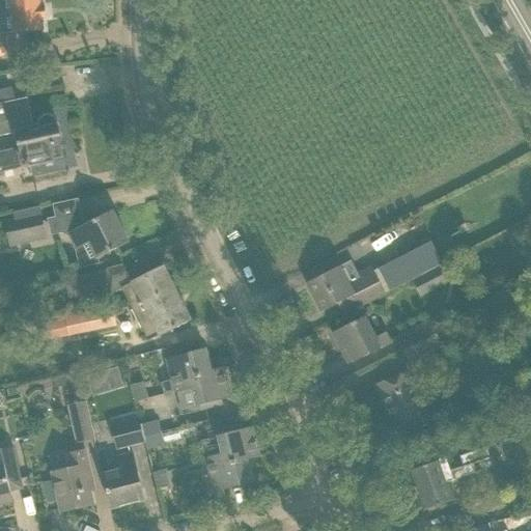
[(43,30),(42,18),(45,18),(45,7),(40,7),(38,0),(1,0),(5,34),(43,30)]
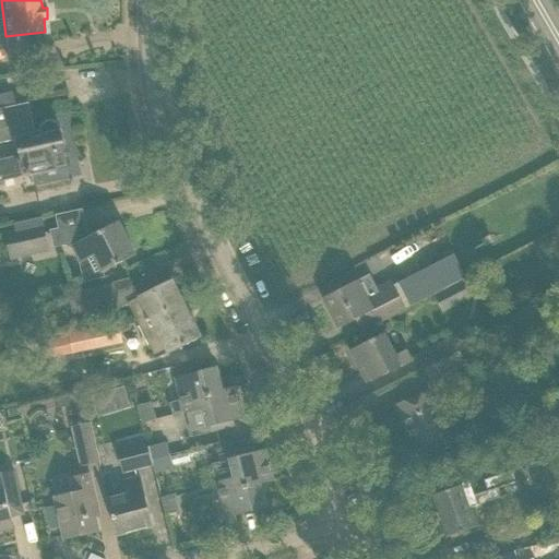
[(35,135),(28,104),(15,106),(14,99),(9,100),(8,94),(0,95),(0,143),(15,141),(19,157),(0,162),(0,179),(31,173),(31,175),(34,175),(55,169),(55,167),(68,165),(61,131),(59,126),(55,121),(49,120),(44,122),(40,127),(39,133),(40,134),(35,135)]
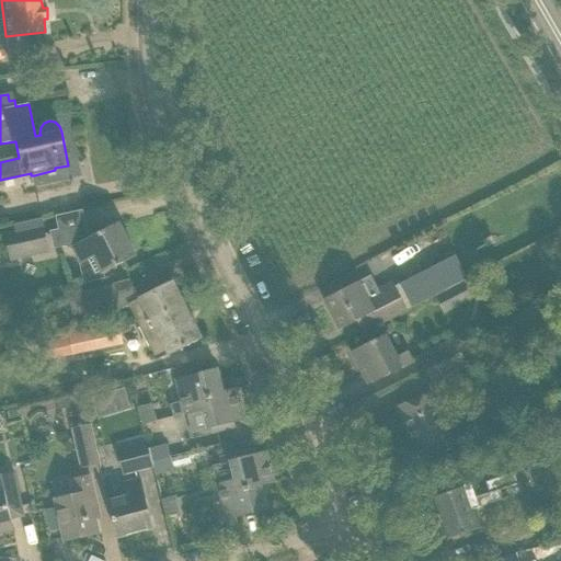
[(48,251),(43,226),(42,219),(13,225),(14,230),(3,232),(10,260),(48,251)]
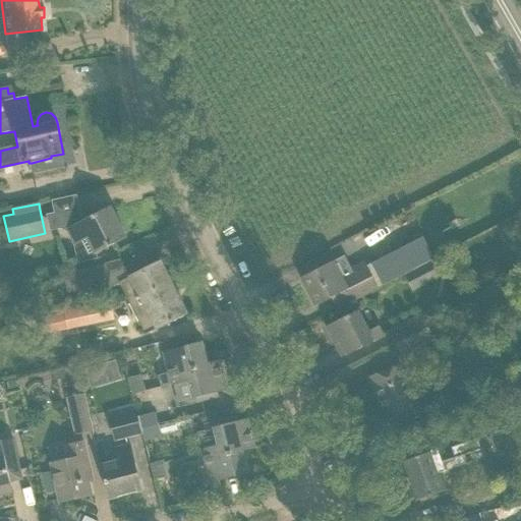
[(54,214),(47,216),(50,230),(62,227),(66,229),(72,240),(74,244),(88,238),(96,253),(108,247),(125,238),(109,207),(82,220),(78,213),(65,216),(64,212),(54,214)]
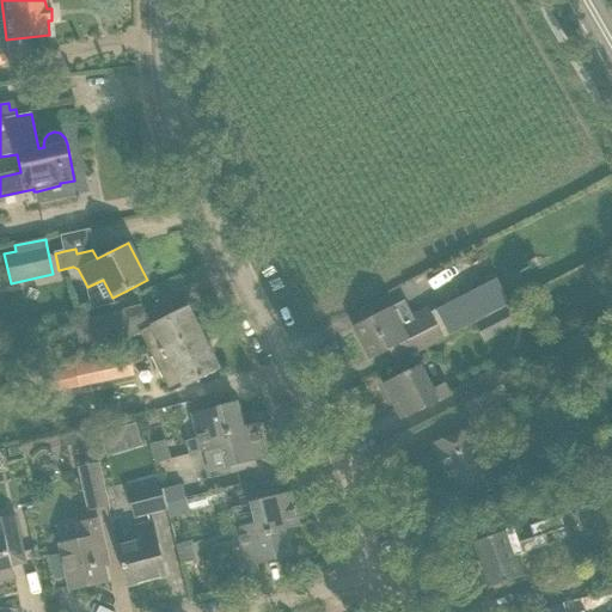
[(374,316),(353,326),(369,360),(405,341),(412,354),(434,343),(442,338),(448,335),(442,319),(435,323),(430,312),(428,307),(412,316),(404,300),(392,306),(374,316)]
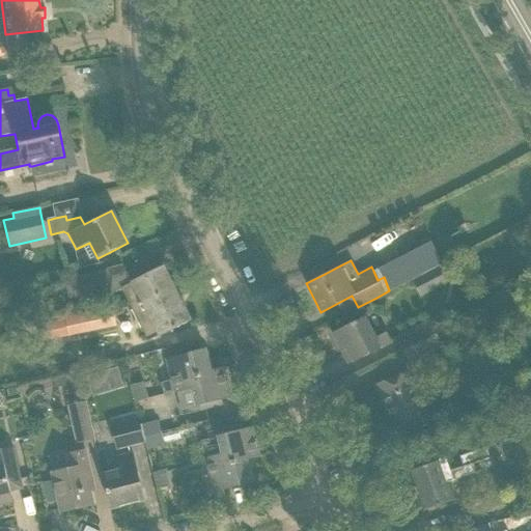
[(120,289),(128,303),(133,301),(134,302),(148,295),(150,299),(173,286),(163,266),(131,282),(122,263),(71,276),(72,285),(65,286),(67,300),(75,299),(76,305),(113,298),(112,294),(120,289)]
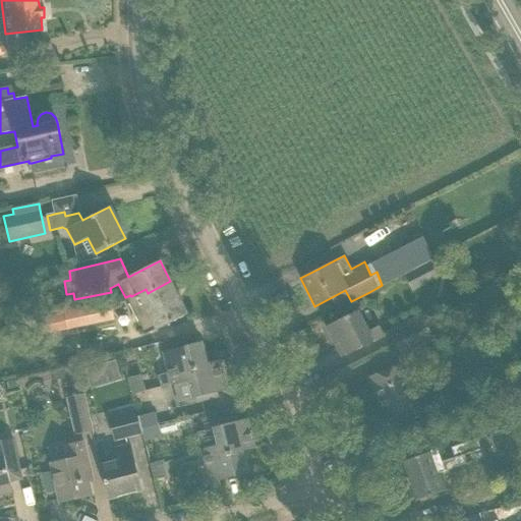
[(130,295),(125,297),(145,335),(156,330),(168,323),(186,313),(170,281),(148,293),(146,289),(131,296),(130,295)]
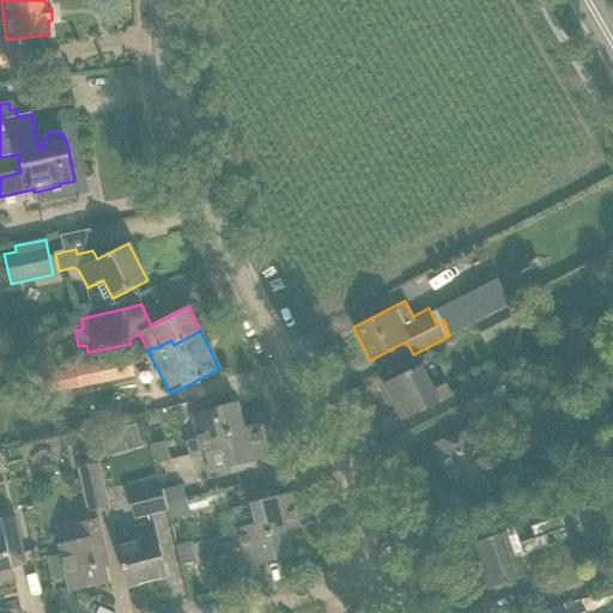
[(133,375),(129,356),(44,374),(48,392),(133,375)]
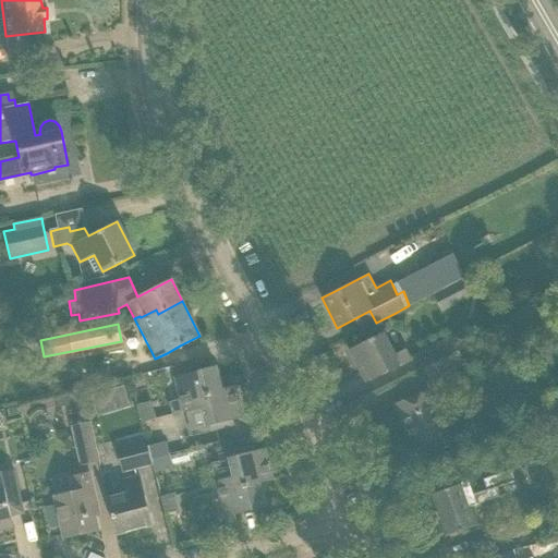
[(416,355),(423,368),(462,350),(461,348),(480,338),(474,326),(456,336),(455,335),(416,355)]
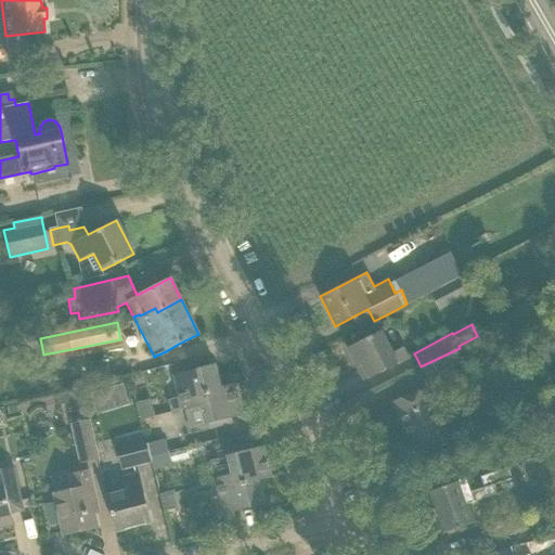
[(347,348),(363,382),(409,358),(403,347),(392,352),(382,331),(347,348)]
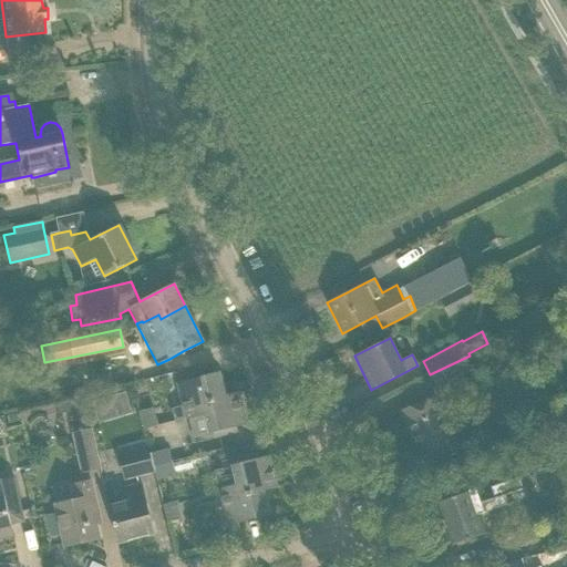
[(470,356),(430,374),(436,389),(476,369),(470,356)]
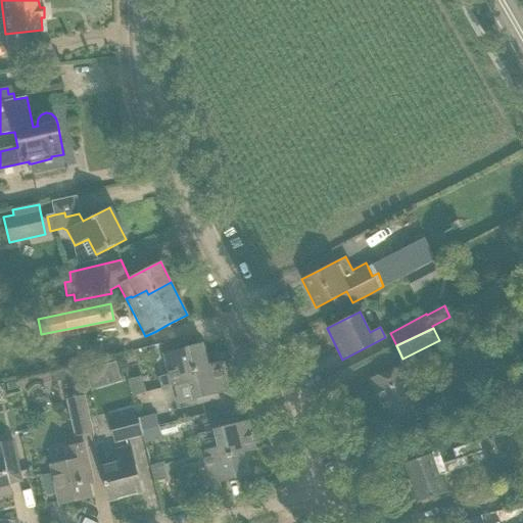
[(164,353),(170,375),(207,366),(201,344),(182,349),(164,353)]
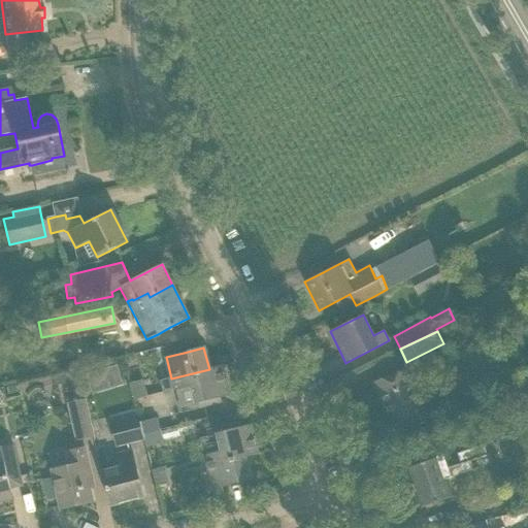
[(209,369),(171,378),(159,382),(162,392),(194,385),(199,408),(221,403),(220,396),(228,394),(221,366),(209,369)]
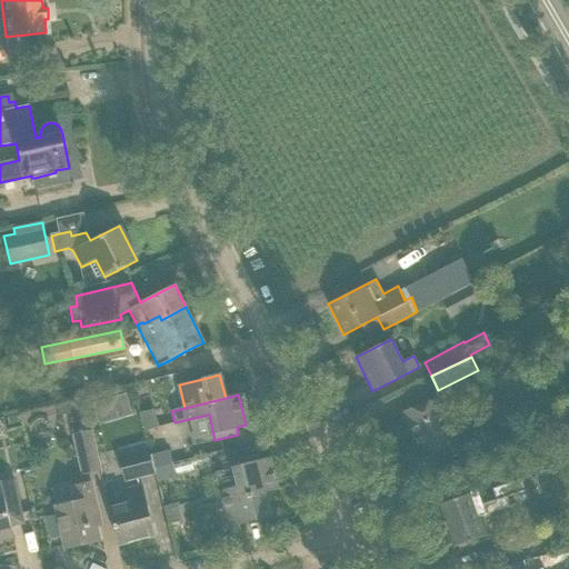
[(438,399),(402,413),(423,467),(459,452),(438,399)]
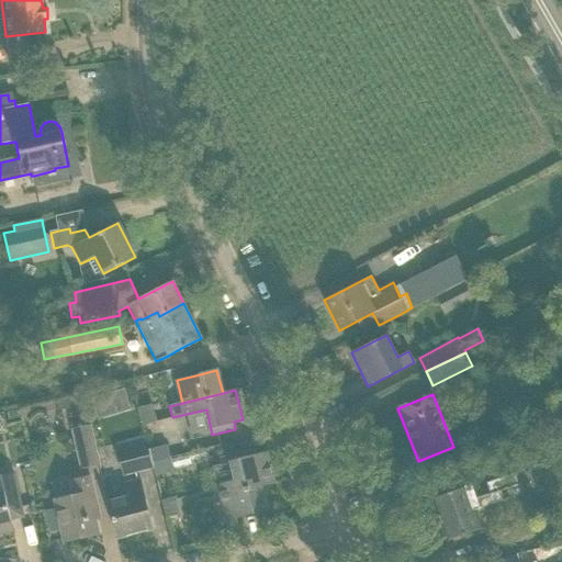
[(67,398),(56,402),(57,409),(68,407),(67,398)]
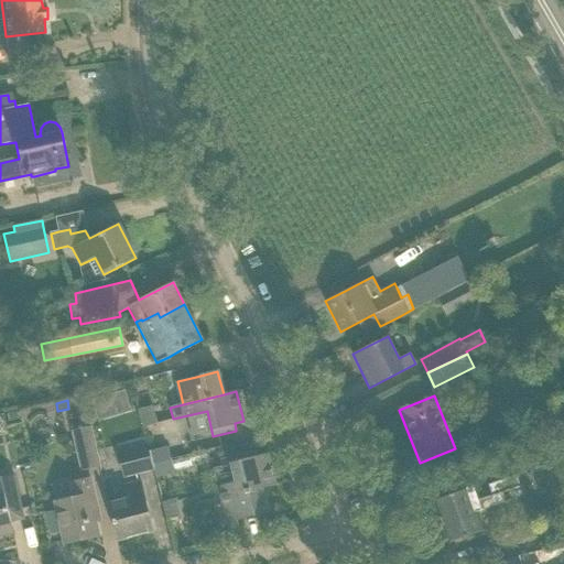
[(154,405),(138,410),(142,427),(159,423),(154,405)]
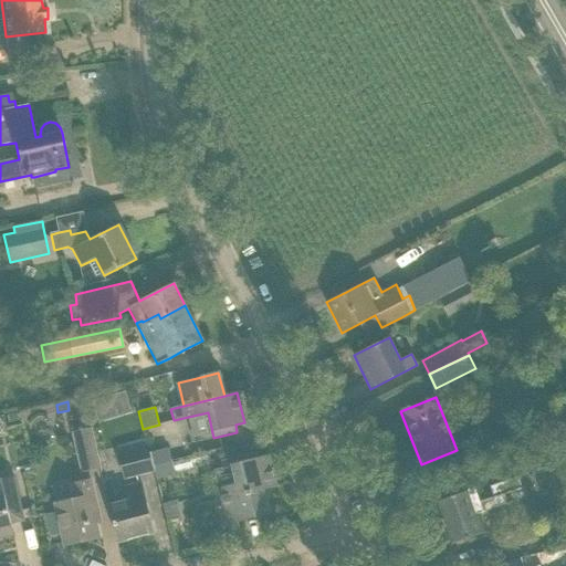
[(16,413),(7,416),(9,422),(18,420),(16,413)]
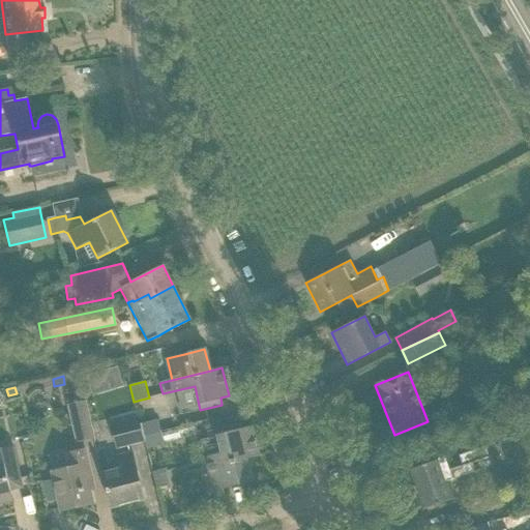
[(68,406),(77,442),(92,439),(85,403),(68,406)]
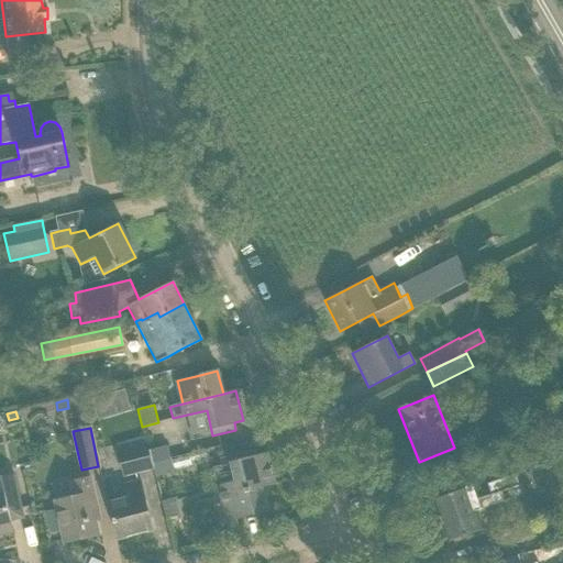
[(151,463),(147,450),(148,450),(146,443),(117,451),(123,477),(153,470),(151,463)]
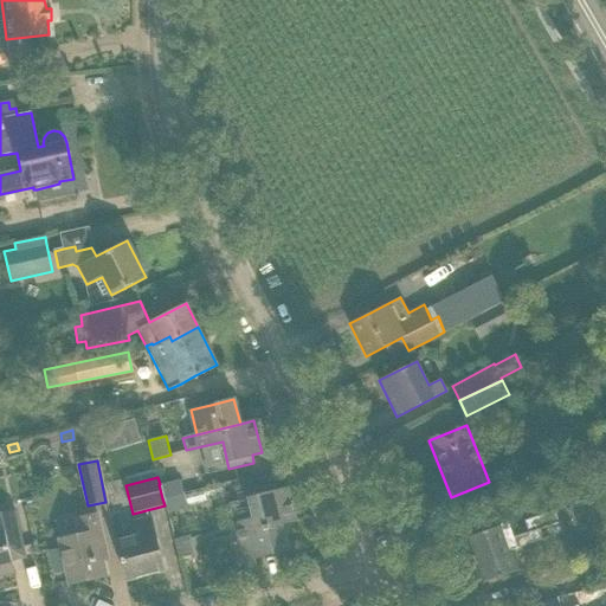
[(184,494),(180,479),(160,484),(159,484),(162,498),(184,494)]
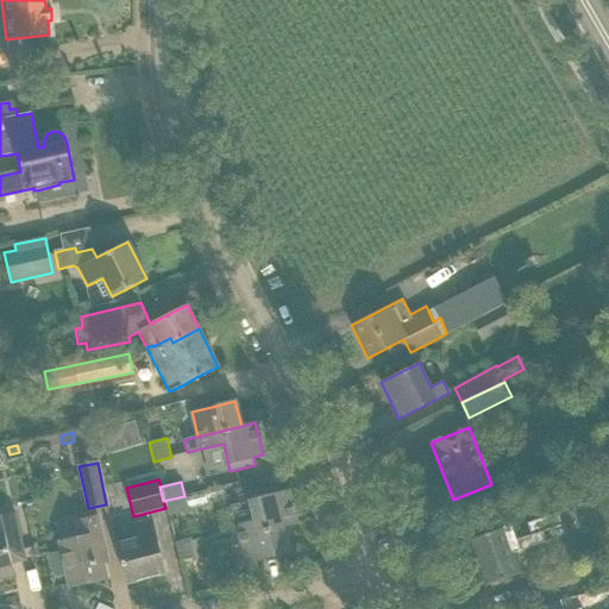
[(296,523),(288,491),(278,494),(276,487),(237,496),(238,503),(230,506),(236,526),(255,521),(256,527),(281,521),(283,527),(296,523)]
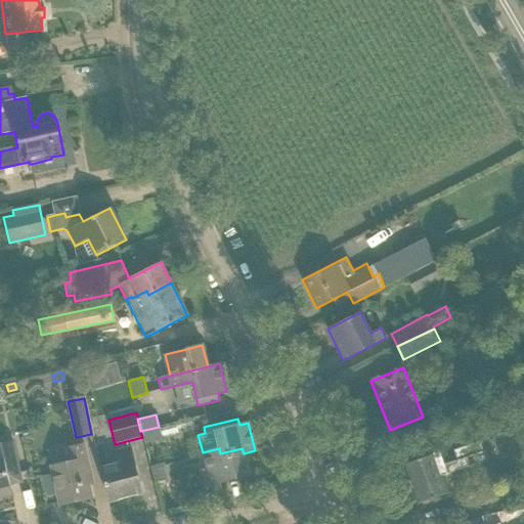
[(144,443),(162,439),(159,427),(140,431),(142,437),(143,437),(144,443)]
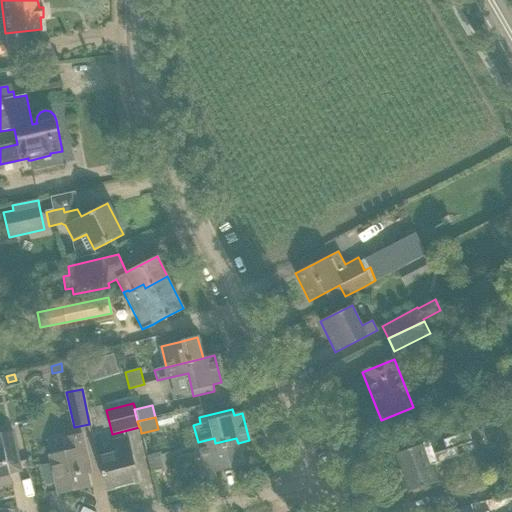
[(393,454),(406,493),(440,481),(434,465),(449,459),(450,462),(477,452),(469,428),(393,454)]
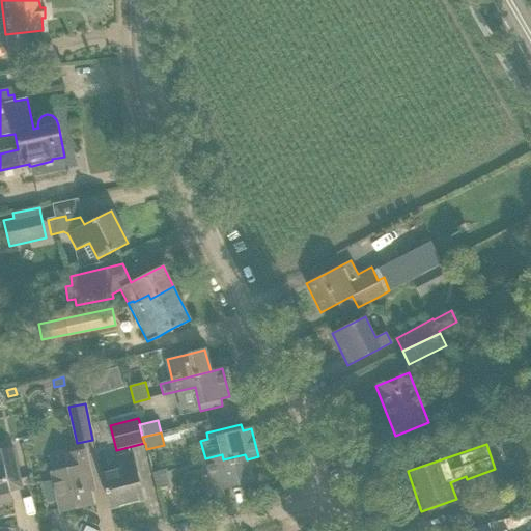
[(20,479),(16,458),(12,447),(0,449),(0,504),(11,502),(7,482),(20,479)]
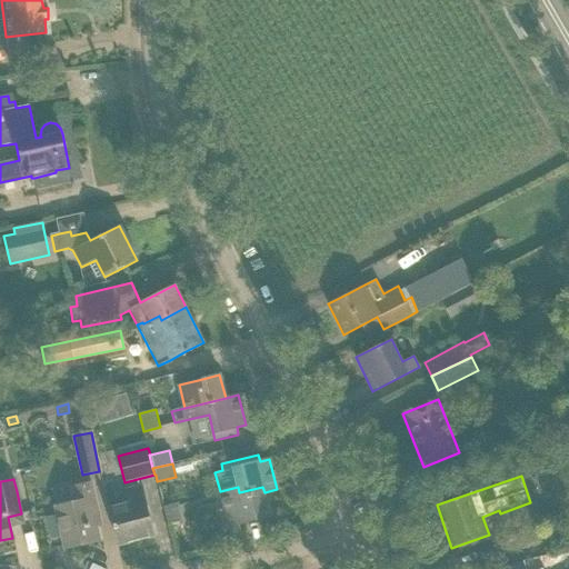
[(100,523),(95,502),(91,483),(71,488),(75,503),(56,508),(65,548),(99,540),(96,525),(100,523)]
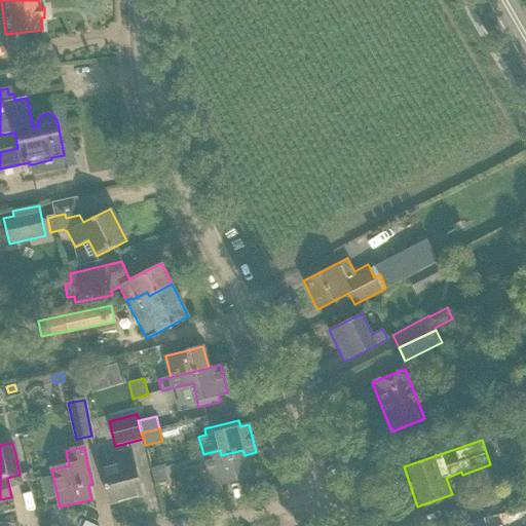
[(101,470),(110,503),(143,495),(130,449),(115,453),(118,464),(101,470)]
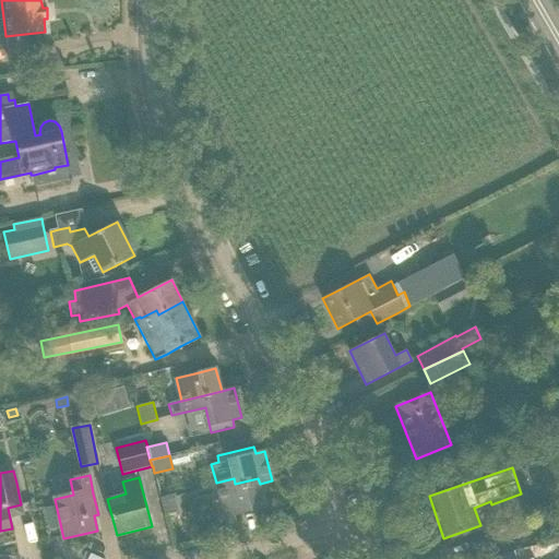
[(258,478),(235,484),(234,478),(216,483),(225,516),(265,507),(260,484),(258,478)]
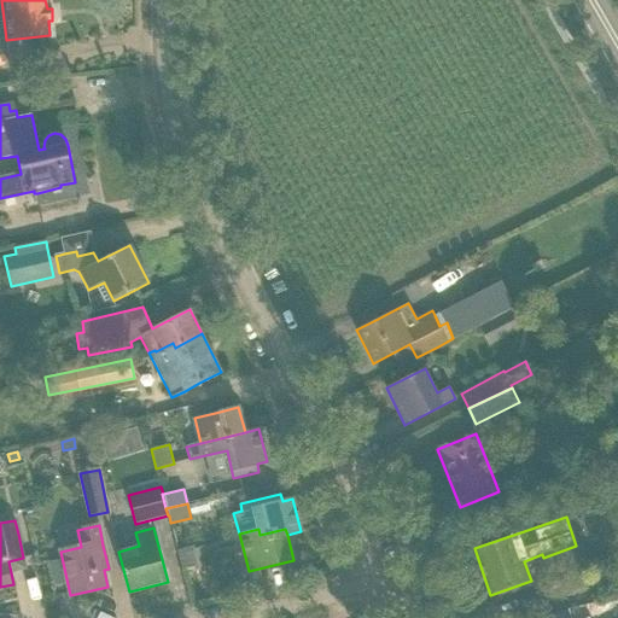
[(198,565),(194,546),(178,551),(181,569),(198,565)]
